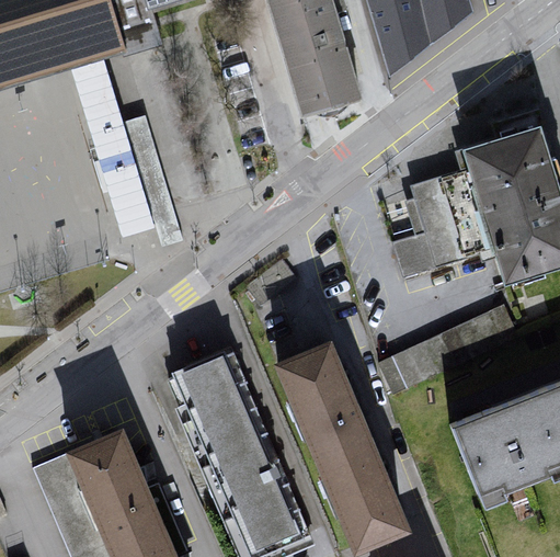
[(0,87),(121,50),(112,19),(174,0),(0,0),(0,87)]
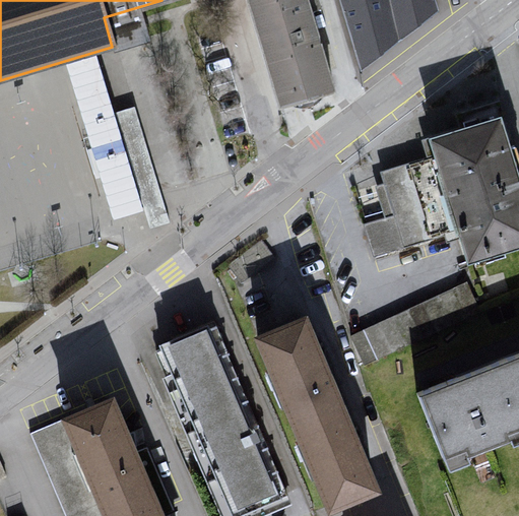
[(247,0),(279,108),(336,91),(309,0),(247,0)]
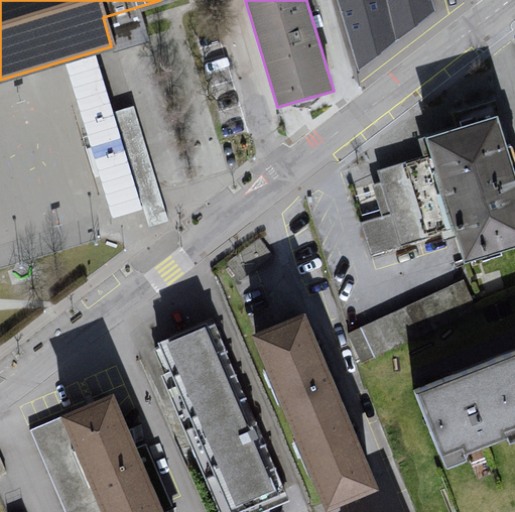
[(336,0),(355,70),(437,8),(434,0),(336,0)]
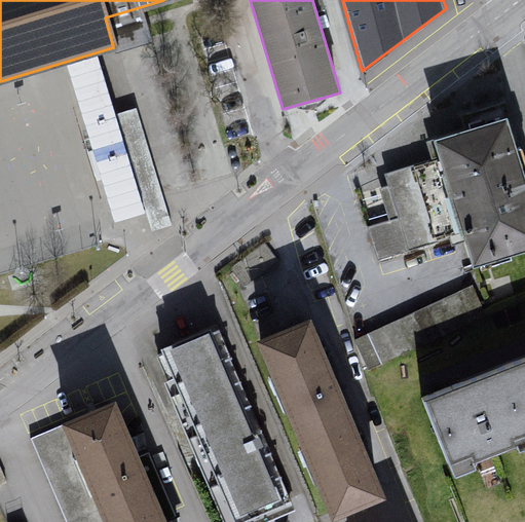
[(524,164),(511,116),(440,137),(478,263),(524,249),(524,164)]
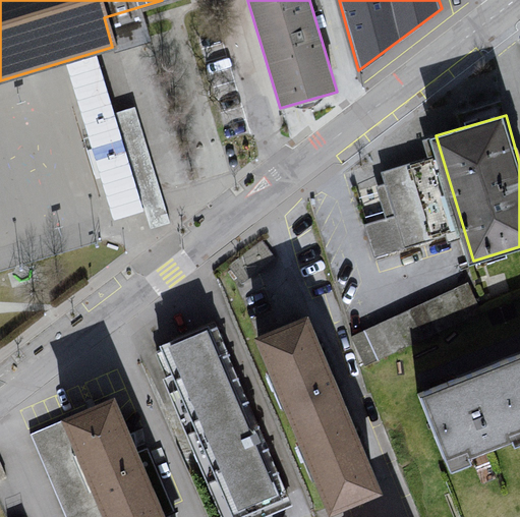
[(424,168),(358,188),(379,252),(445,232),(424,168)]
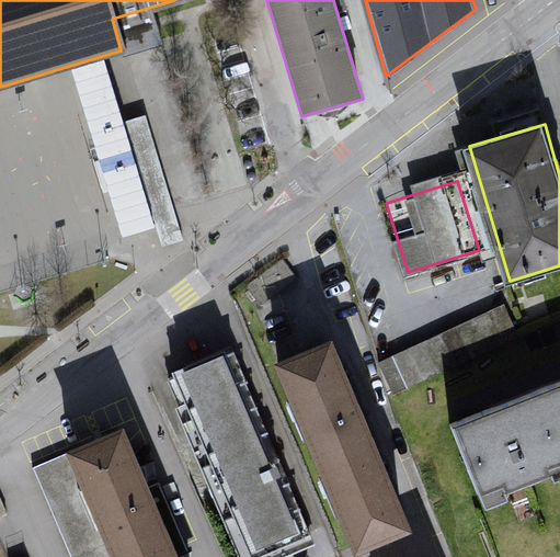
[(377,349),(390,383),(518,329),(504,296),(377,349)]
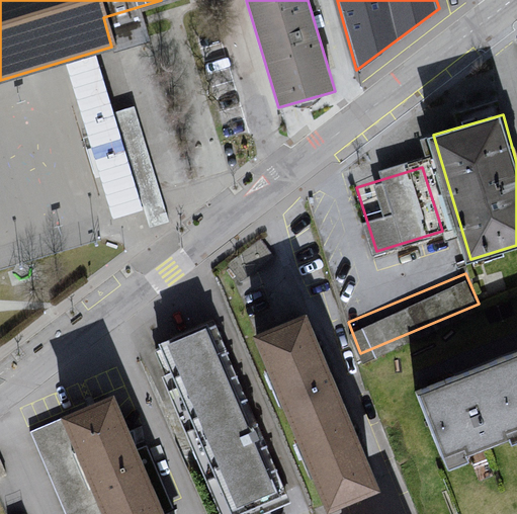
[(310,313),(256,334),(327,511),(380,490),(310,313)]
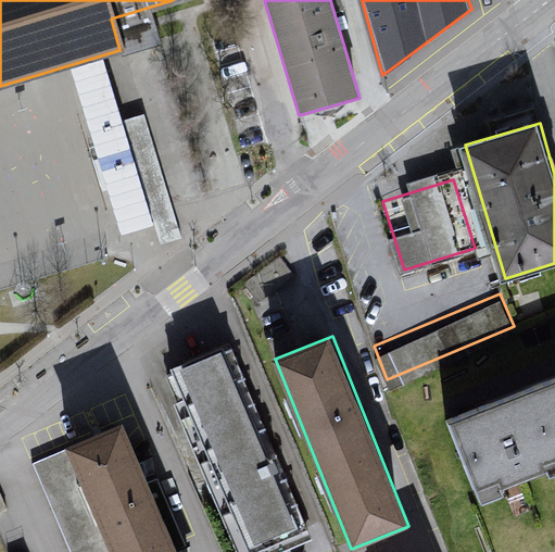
[(231,348),(173,372),(244,551),(261,551),(305,535),(231,348)]
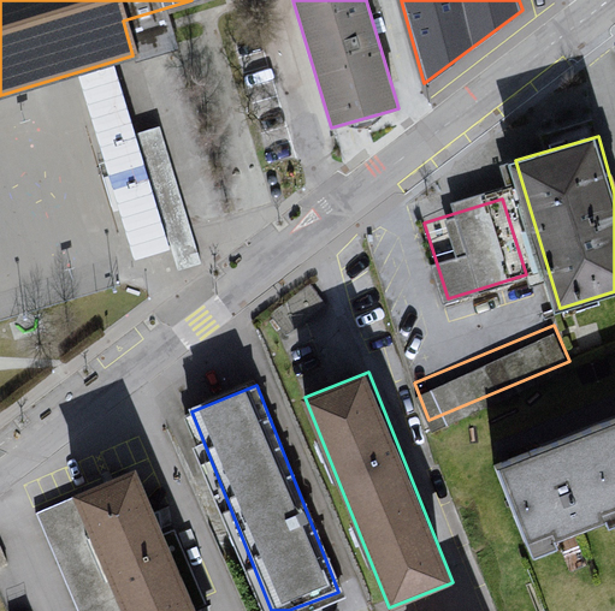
[(614,417),(498,466),(536,557),(614,525),(614,417)]
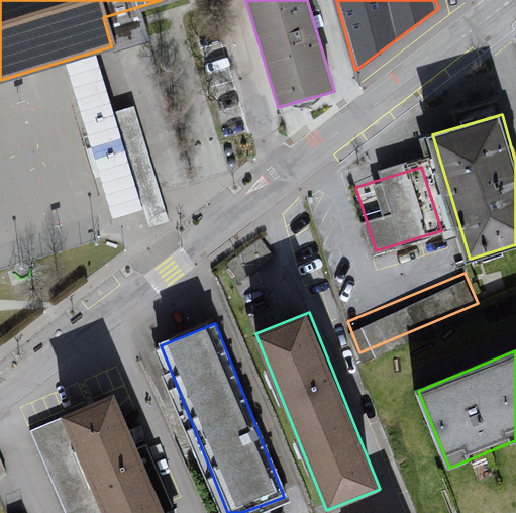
[(165,512),(113,392),(59,415),(100,512),(165,512)]
